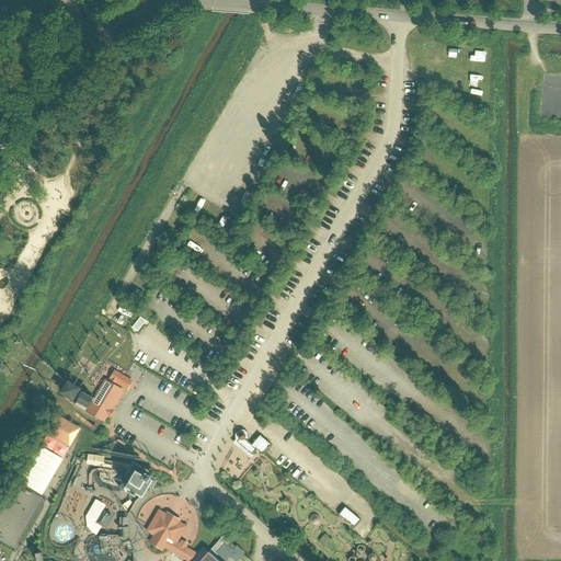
[(94,373),(86,388),(83,387),(71,378),(63,391),(60,395),(75,404),(96,418),(116,385),(94,373)]
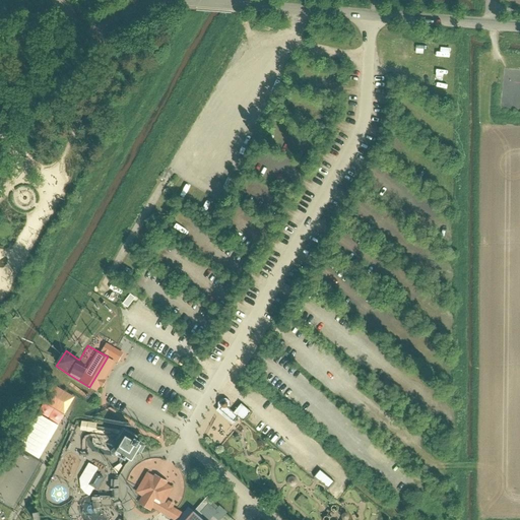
[(42,414),(59,425),(75,397),(58,387),(42,414)]
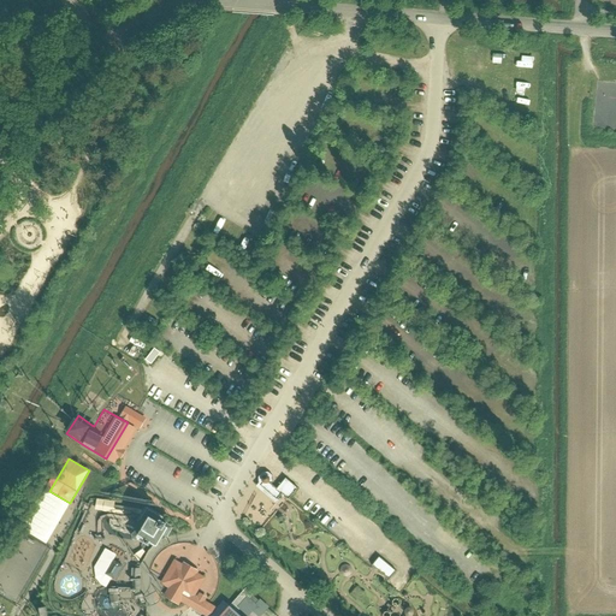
[(290,497),(297,489),(285,479),(278,489),(270,483),(271,479),(272,473),(268,471),(261,472),(259,478),(260,484),(258,486),(277,502),(283,496),(288,499),(290,497)]
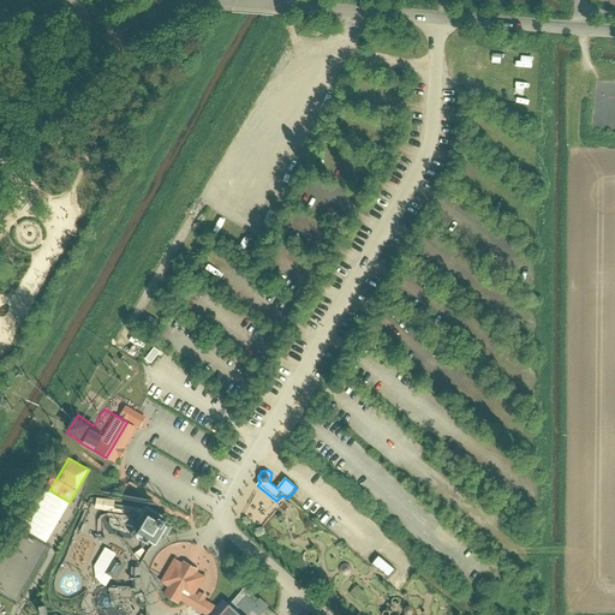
[(27,530),(48,542),(70,502),(49,490),(27,530)]
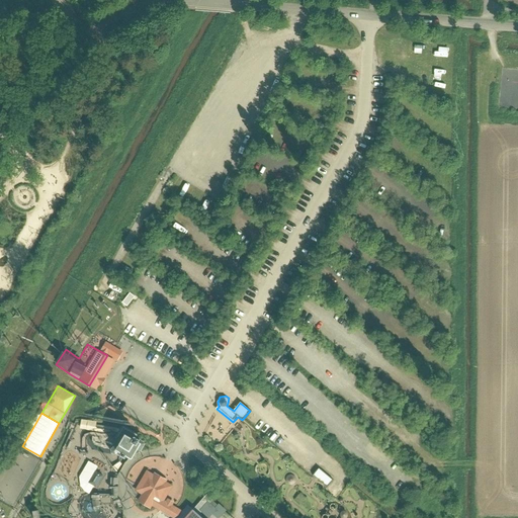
[(85,419),(84,427),(120,431),(121,423),(85,419)]
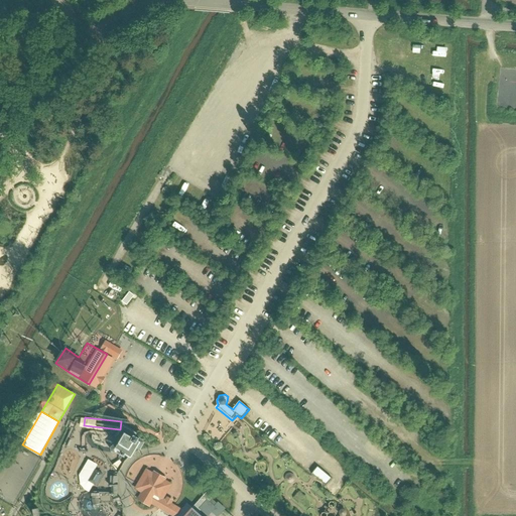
[(78,483),(93,491),(96,484),(100,486),(107,474),(98,469),(101,464),(91,459),(78,483)]
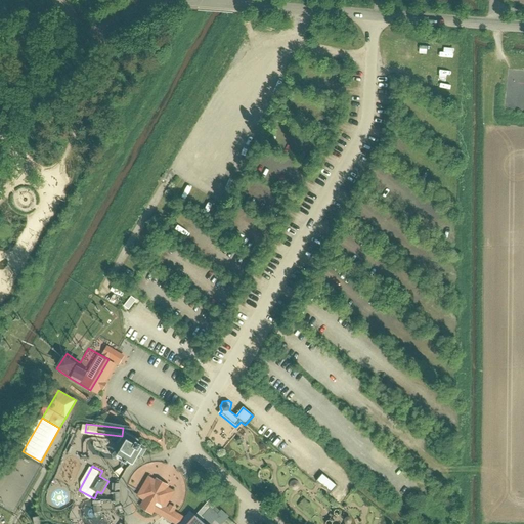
[(149,476),(144,472),(133,490),(140,494),(135,504),(141,508),(149,513),(151,509),(162,515),(175,522),(180,513),(168,506),(162,501),(171,488),(164,484),(167,480),(160,476),(153,472),(149,476)]
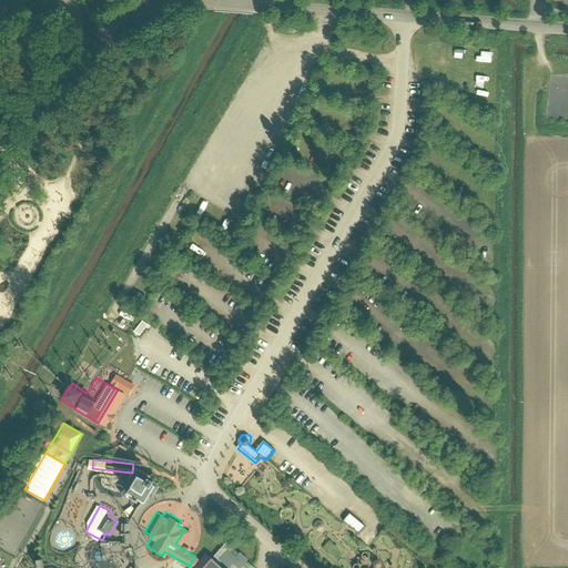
[(361,531),(366,525),(354,515),(348,520),(361,531)]
